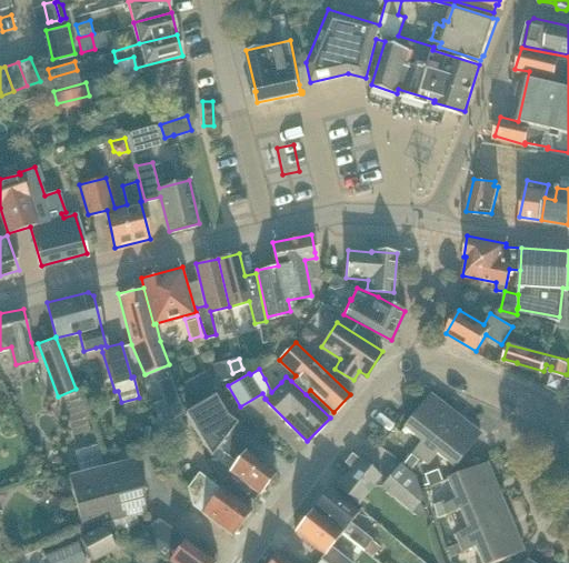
[(207,376),(187,388),(195,401),(213,391),(207,376)]
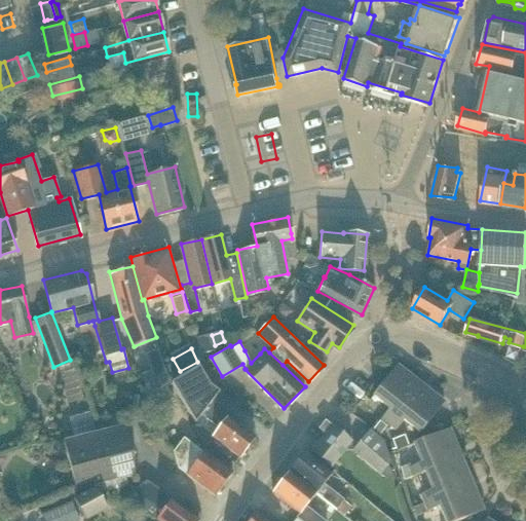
[(151,368),(141,372),(149,392),(170,380),(162,360),(150,364),(151,368)]
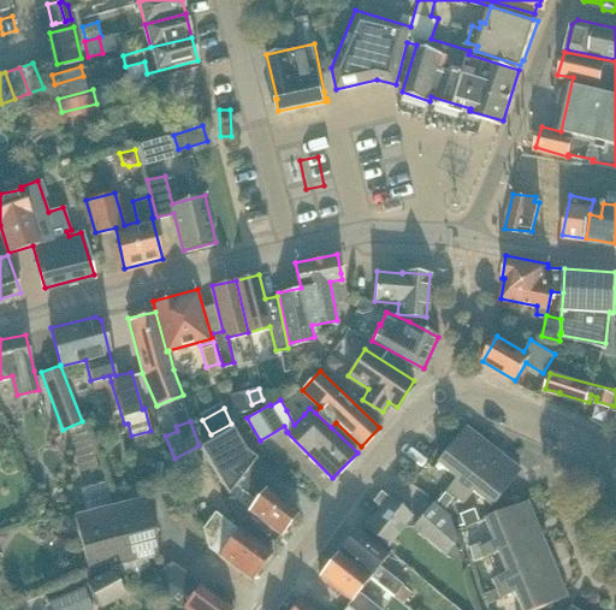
[(259,480),(268,467),(247,449),(232,426),(201,445),(230,492),(237,484),(252,495),(254,493),(258,497),(249,508),(252,513),(250,514),(258,520),(260,519),(280,534),(298,511),(259,480)]
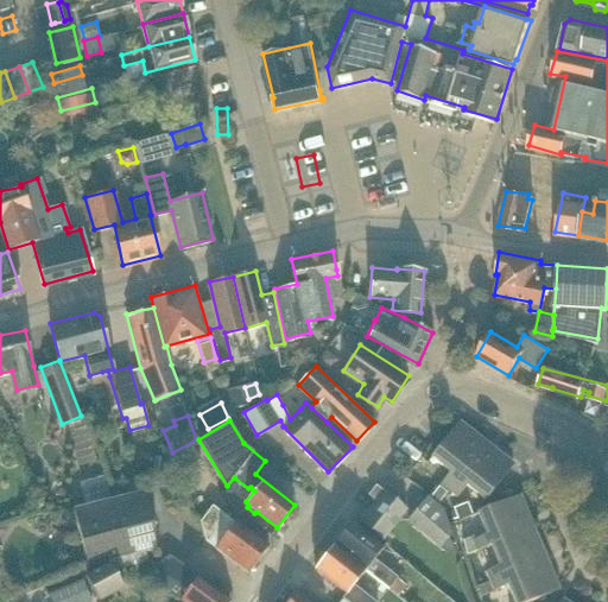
[(448,488),(486,442),(460,420),(431,456),(449,471),(439,482),(448,488)]
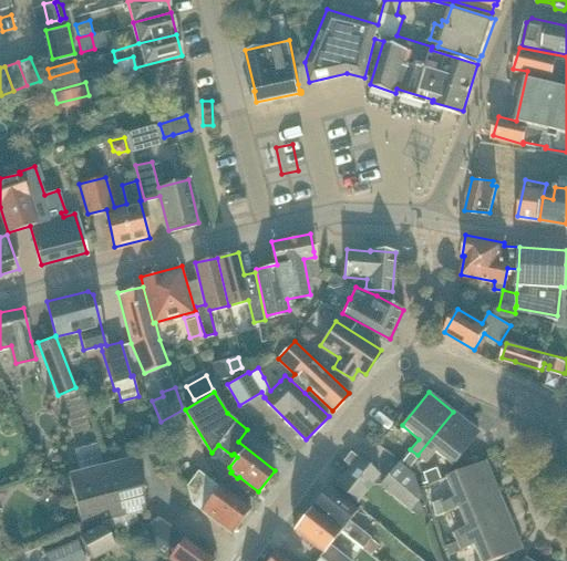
[(179,412),(161,423),(167,436),(187,425),(179,412)]
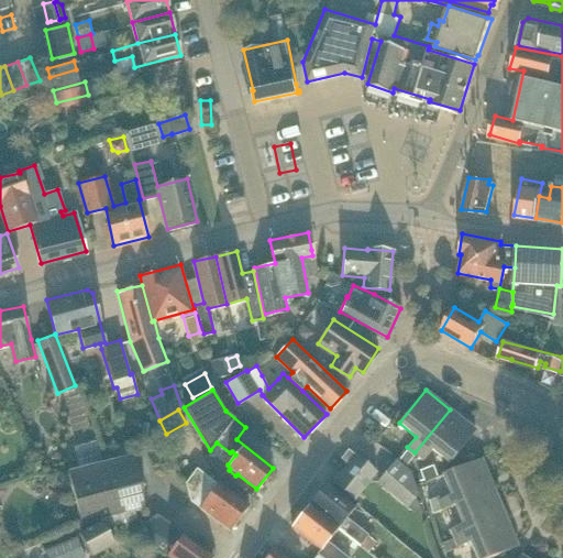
[(450,409),(415,452),(422,459),(431,448),(448,462),(474,430),(450,409)]
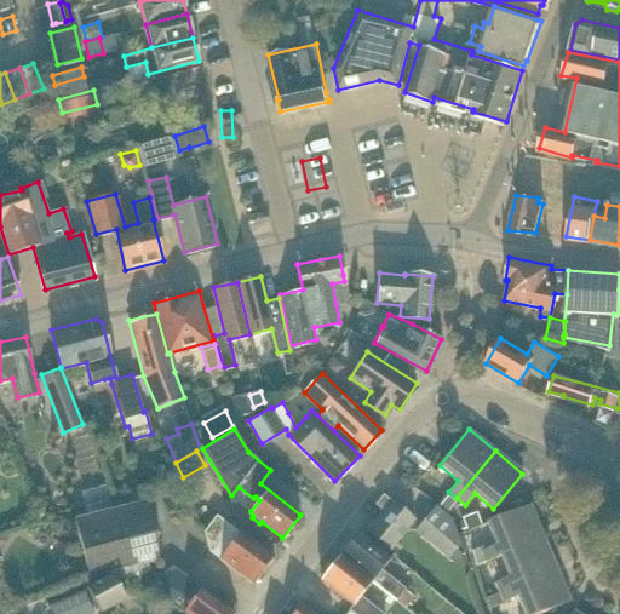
[(158,462),(156,477),(174,478),(176,463),(158,462)]
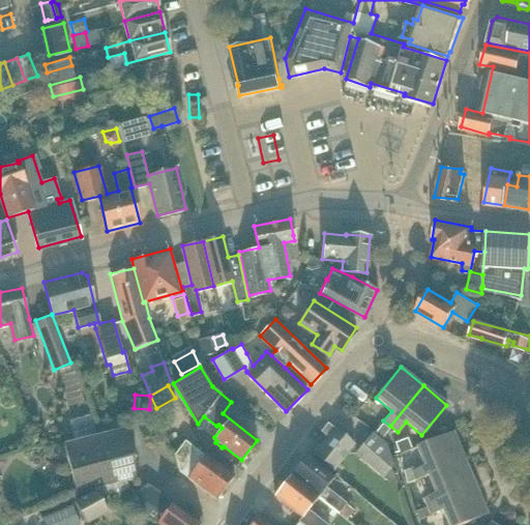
[(69,417),(75,440),(95,435),(89,412),(69,417)]
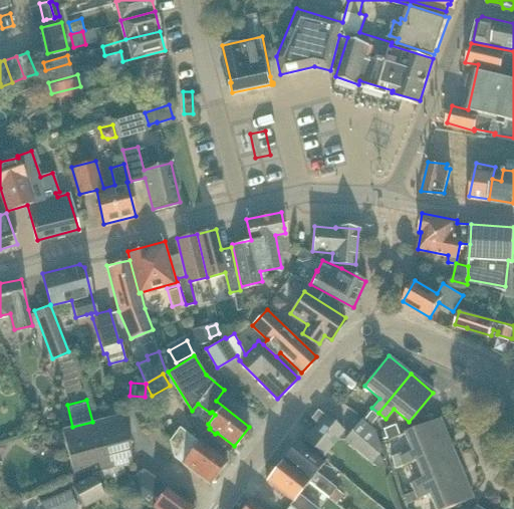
[(343,429),(323,413),(317,409),(310,417),(317,422),(304,439),(323,455),(343,429)]
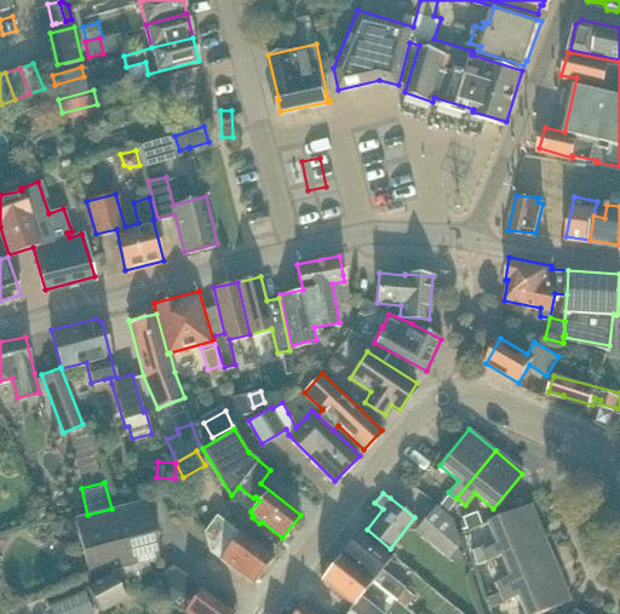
[(447,509),(455,499),(447,493),(440,503),(447,509)]
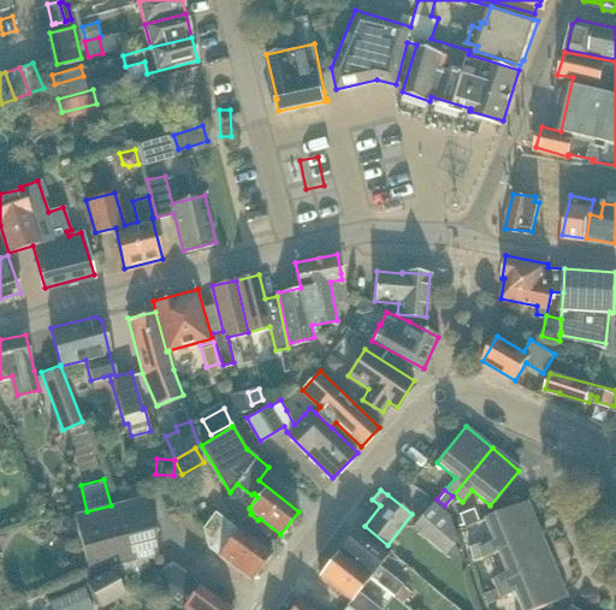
[(143,497),(111,505),(87,511),(73,515),(88,570),(146,557),(158,556),(155,531),(143,497)]
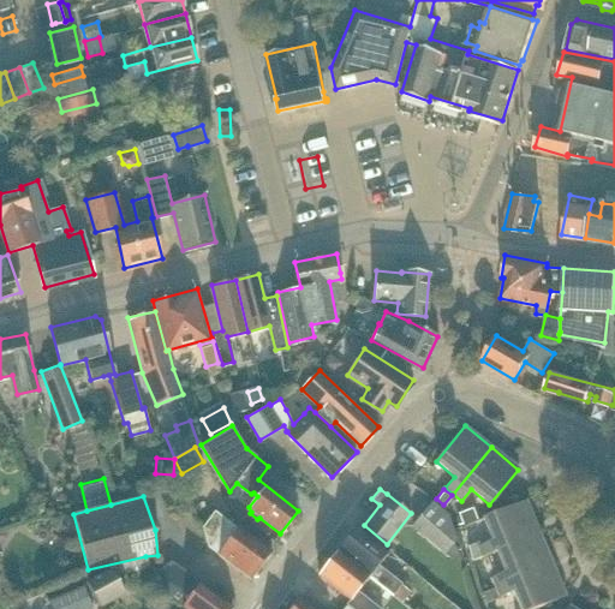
[(458,548),(453,543),(457,539),(448,512),(433,499),(411,524),(445,553),(446,551),(451,555),(458,548)]
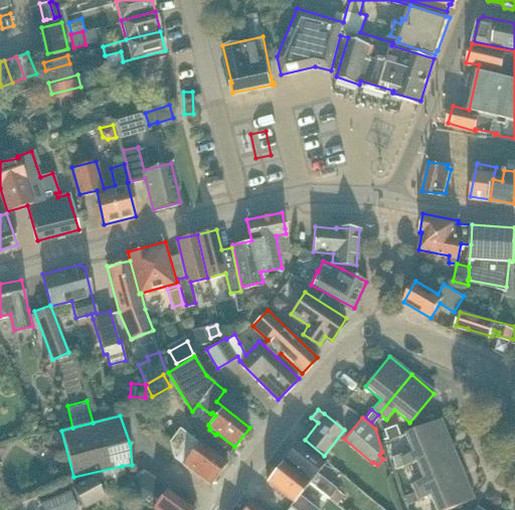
[(404,465),(415,460),(452,446),(441,418),(405,434),(413,454),(402,458),(404,465)]
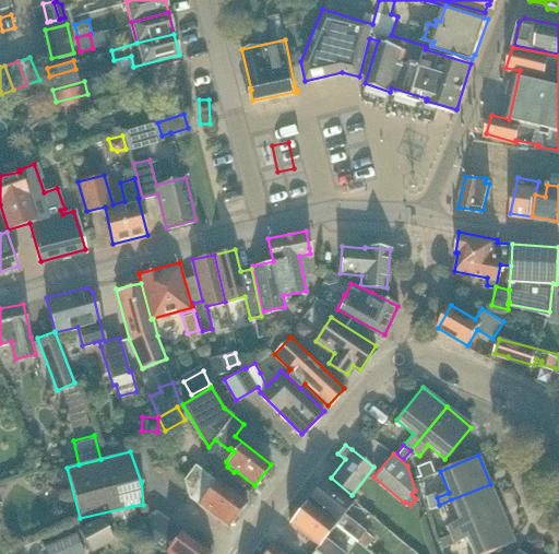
[(416,466),(420,476),(433,471),(429,460),(416,466)]
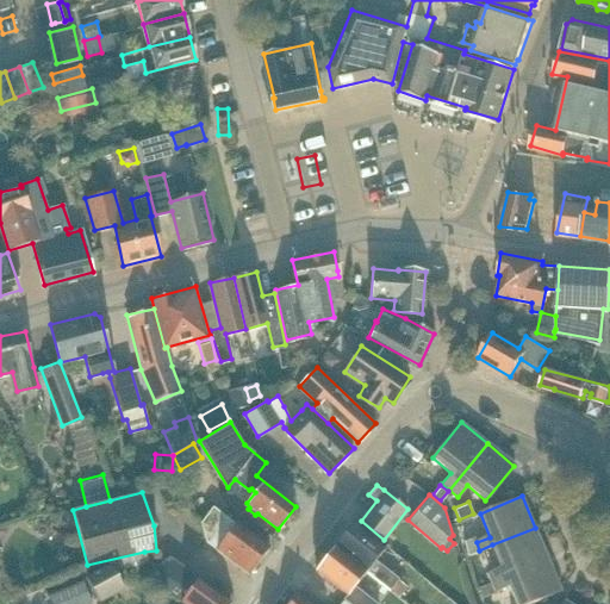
[(236,521),(235,522),(212,504),(200,521),(205,539),(217,547),(216,548),(249,572),(269,545),(236,521)]
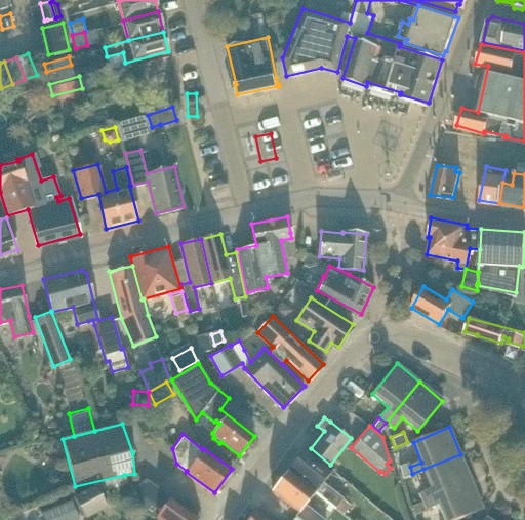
[(342,496),(323,481),(330,472),(303,449),(300,453),(298,451),(292,458),(294,461),(287,470),(315,491),(316,490),(335,506),(342,496)]
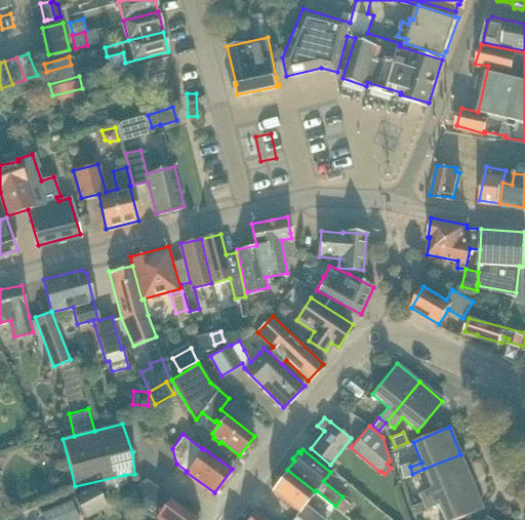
[(423,501),(472,481),(460,454),(423,469),(432,487),(420,492),(422,500),(423,501)]
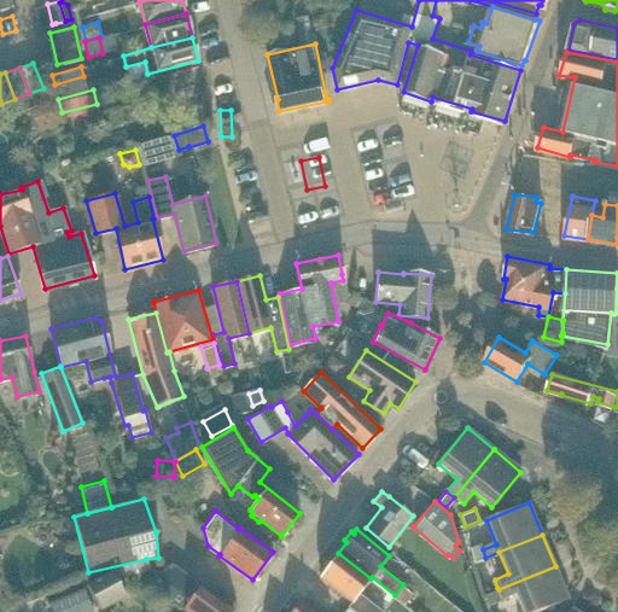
[(477,561),(485,558),(483,549),(479,542),(471,546),(477,561)]
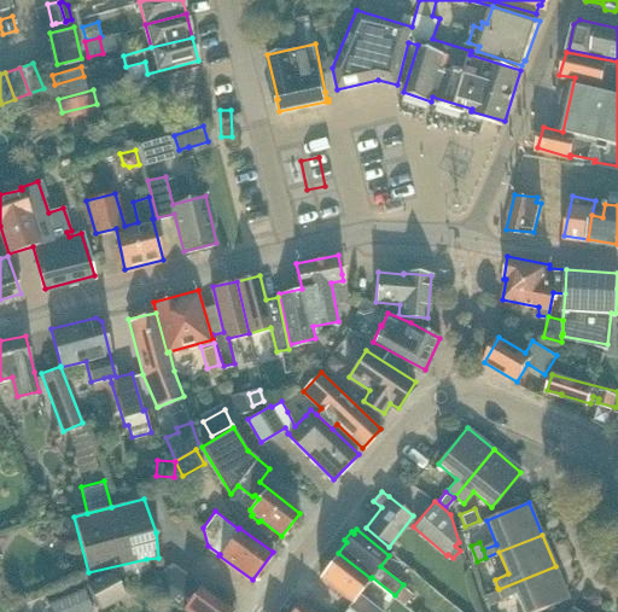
[(360,593),(371,578),(338,553),(337,555),(334,553),(326,564),(328,566),(320,576),(351,601),(348,605),(356,611),(384,611),(360,593)]
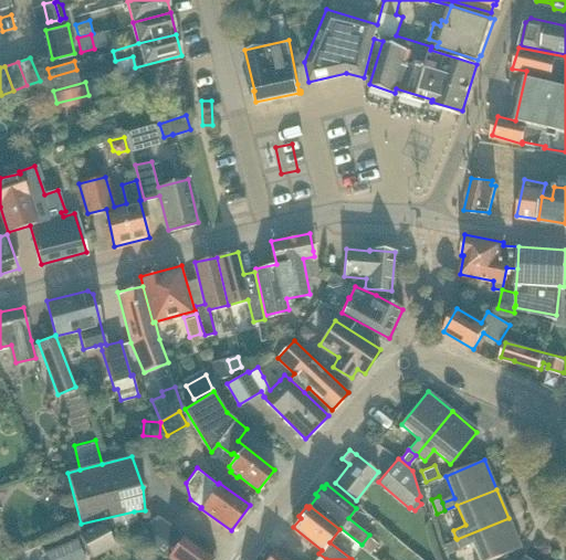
[(210,559),(213,557),(185,535),(157,514),(142,524),(154,546),(173,559),(210,559)]
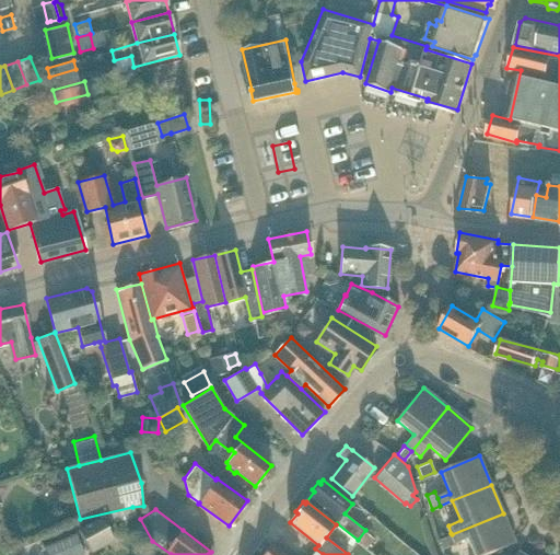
[(486,554),(515,543),(514,541),(503,513),(452,534),(451,533),(439,538),(443,547),(467,538),(474,554),(486,554)]
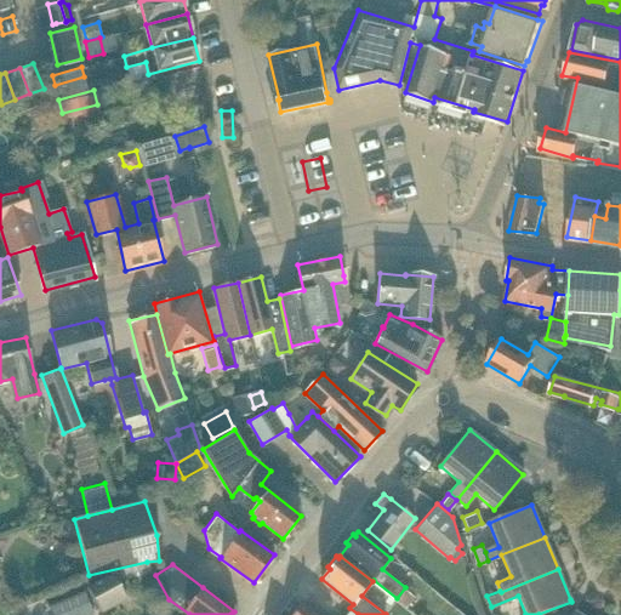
[(110,574),(89,587),(103,611),(125,599),(110,574)]
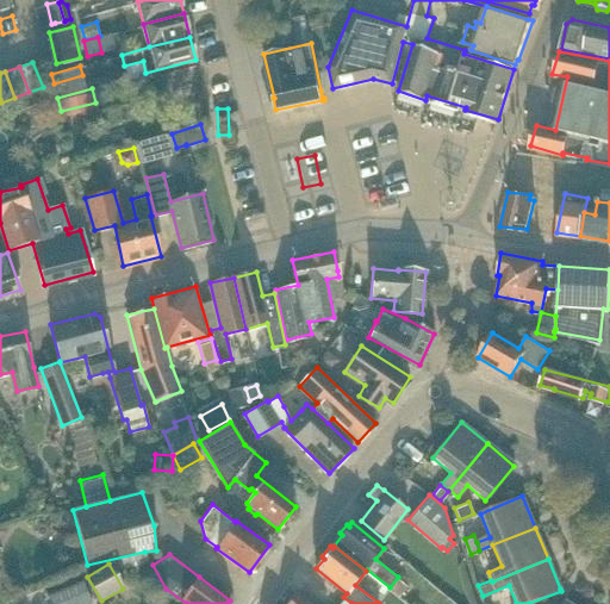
[(53,603),(87,590),(79,570),(44,584),(53,603)]
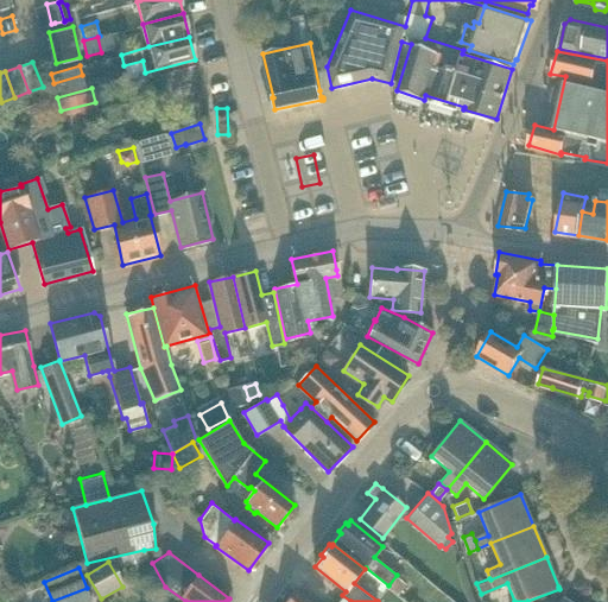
[(397,575),(388,585),(397,593),(405,582),(397,575)]
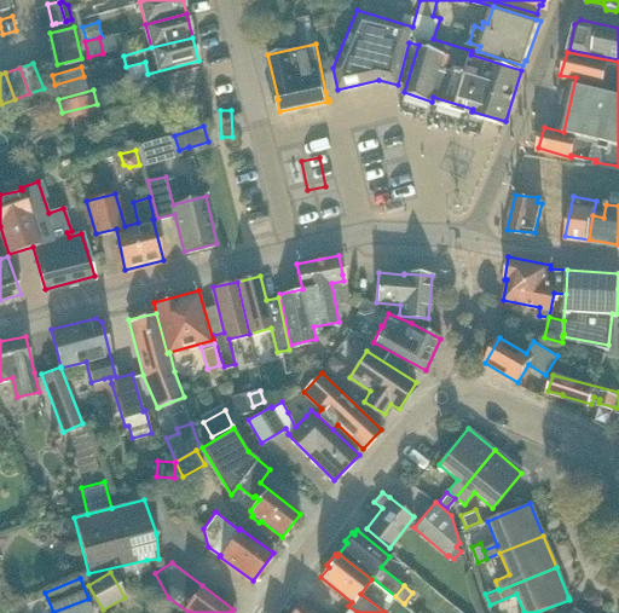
[(318,612),(302,601),(291,612),(318,612)]
